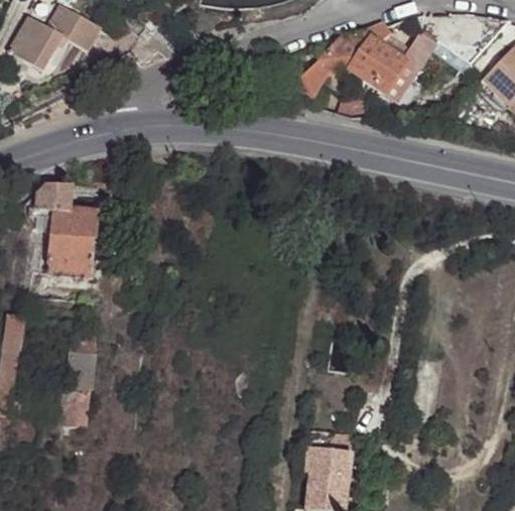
[(29,14),(8,48),(30,61),(36,51),(49,58),(57,43),(63,33),(70,37),(89,49),(103,27),(61,2),(48,25),(29,14)]
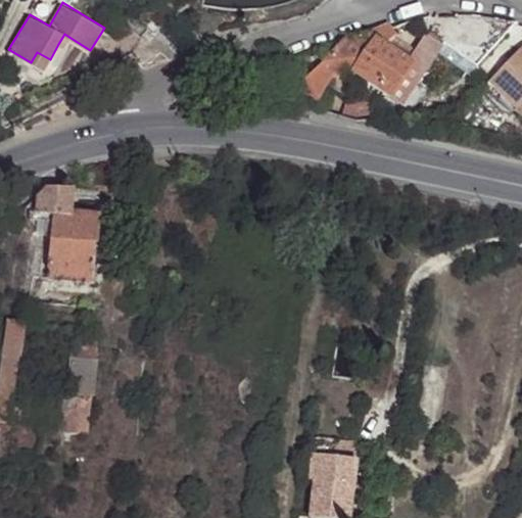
[(302,85),(301,88),(319,96),(328,80),(337,65),(349,75),(352,77),(357,69),(356,68),(373,43),(369,41),(377,29),(380,31),(392,28),(390,25),(389,20),(366,29),(366,31),(349,36),(299,82),(302,85)]
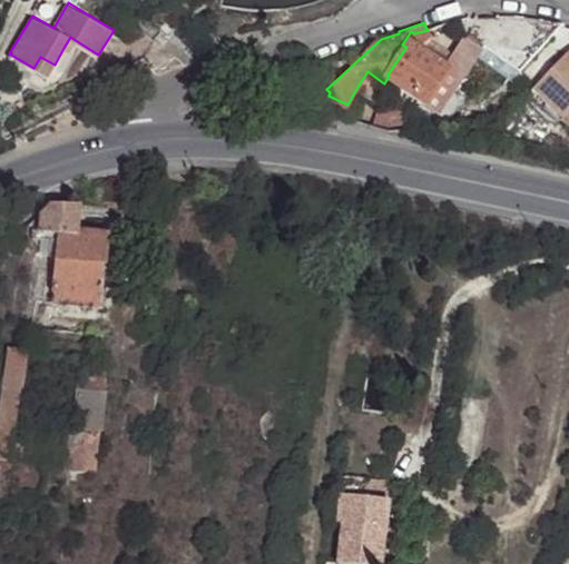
[(402,45),(406,47),(412,38),(421,45),(432,32),(428,30),(414,33),(411,31),(402,45)]
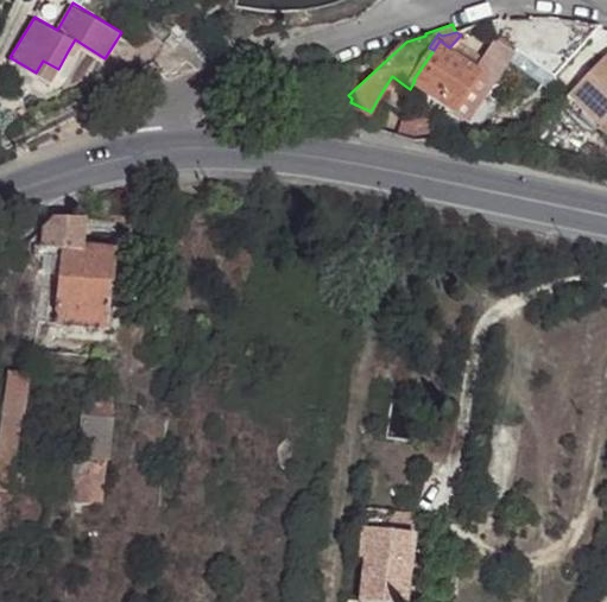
[(434,50),(413,80),(415,81),(469,118),(517,49),(498,37),(495,37),(494,38),(476,65),(449,48),(440,40),(434,50)]
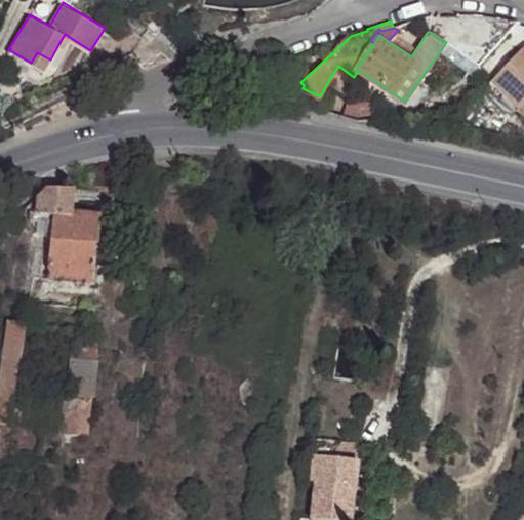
[(65,47),(71,38),(65,34),(58,44),(65,47)]
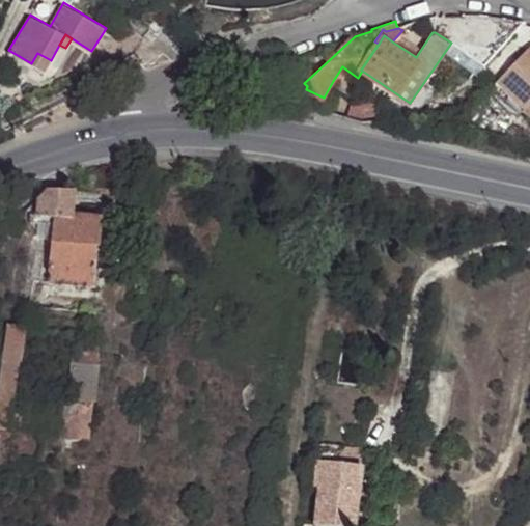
[(455,36),(452,39),(485,62),(500,47),(455,36)]
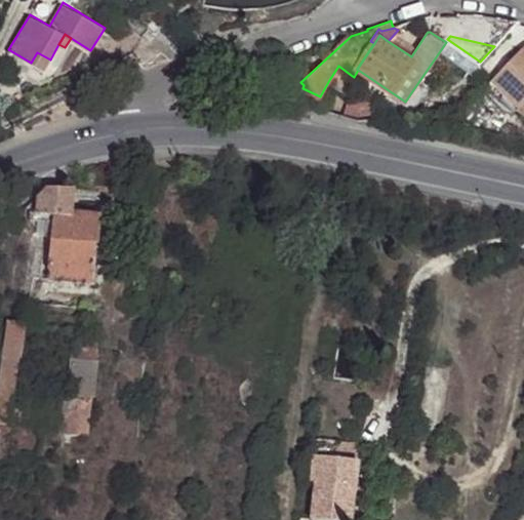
[(523,43),(491,78),(520,105),(523,101),(523,43)]
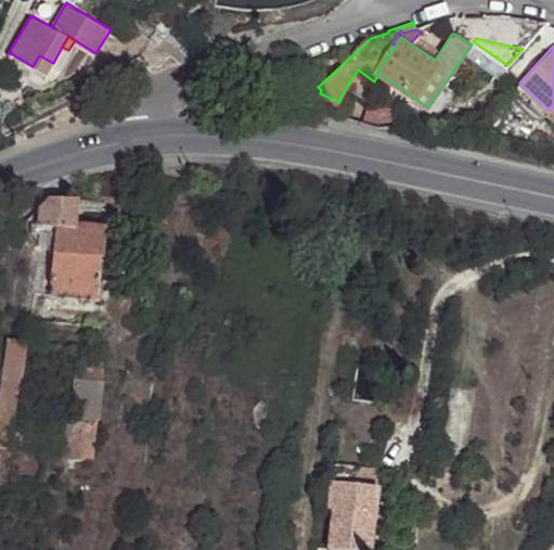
[(47,74),(53,63),(39,55),(33,66),(47,74)]
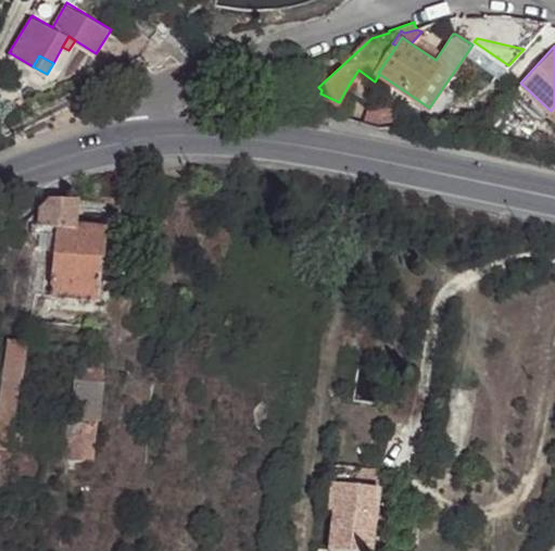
[(349,85),(367,95),(371,79),(358,70),(349,85)]
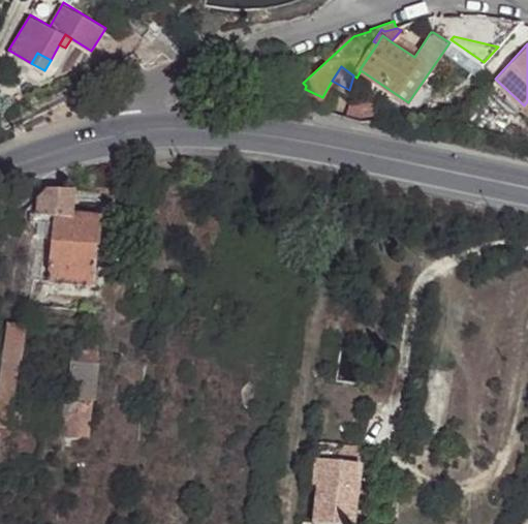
[(351,95),(346,113),(361,117),(366,98),(351,95)]
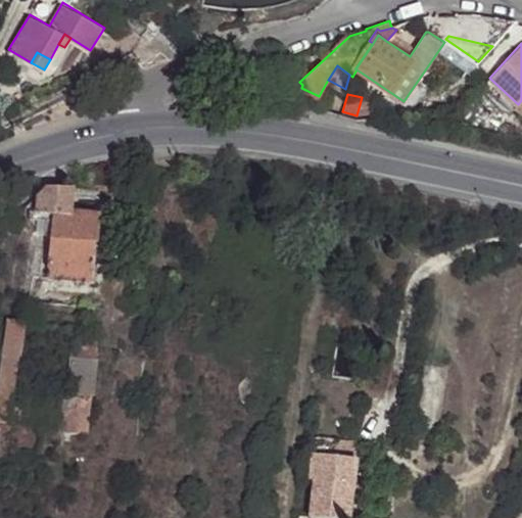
[(362,97),(357,115),(359,116),(373,114),(377,102),(362,97)]
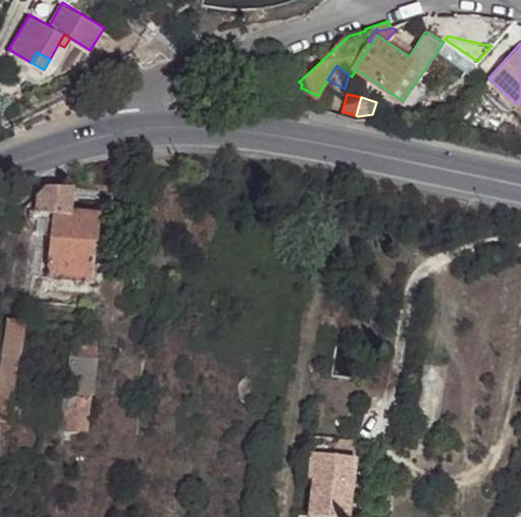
[(38,207),(37,209),(56,211),(56,217),(49,274),(95,278),(99,212),(72,210),(74,185),(49,184),(39,193),(38,207)]
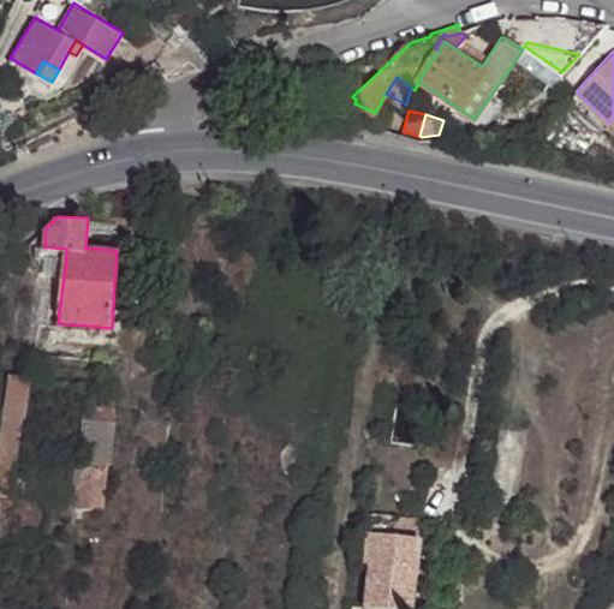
[(36,243),(35,254),(66,256),(66,249),(43,246),(45,244),(36,243)]
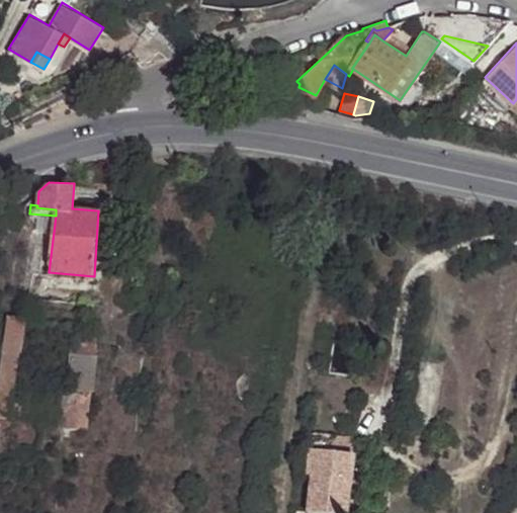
[(8,314),(0,368),(0,413),(11,415),(24,316),(8,314)]
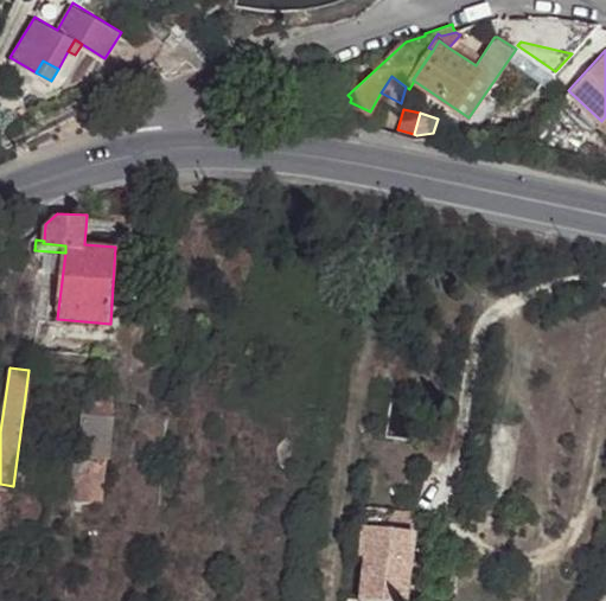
[(80,404),(70,498),(103,502),(112,407),(80,404)]
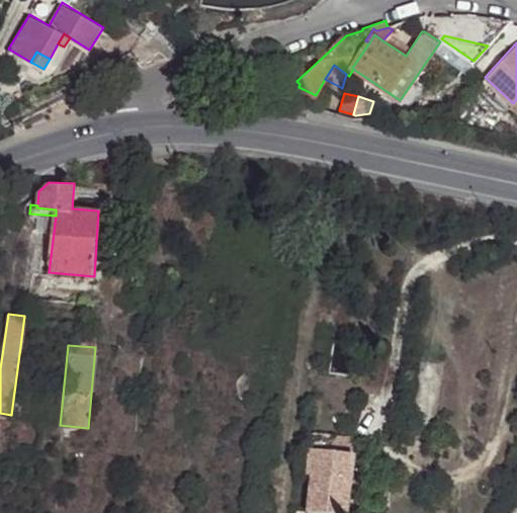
[(311,447),(330,449),(332,437),(312,434),(311,447)]
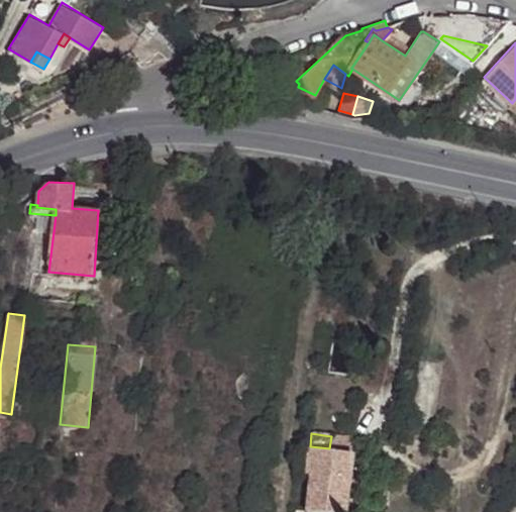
[(312,471),(307,509),(322,510),(337,511),(346,511),(354,452),(329,448),(310,446),(307,470),(312,471)]
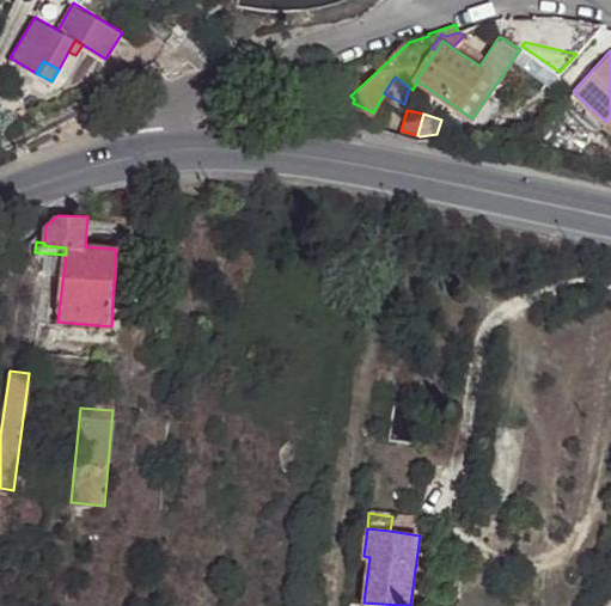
[(610,587),(609,587),(600,605),(610,605),(610,587)]
